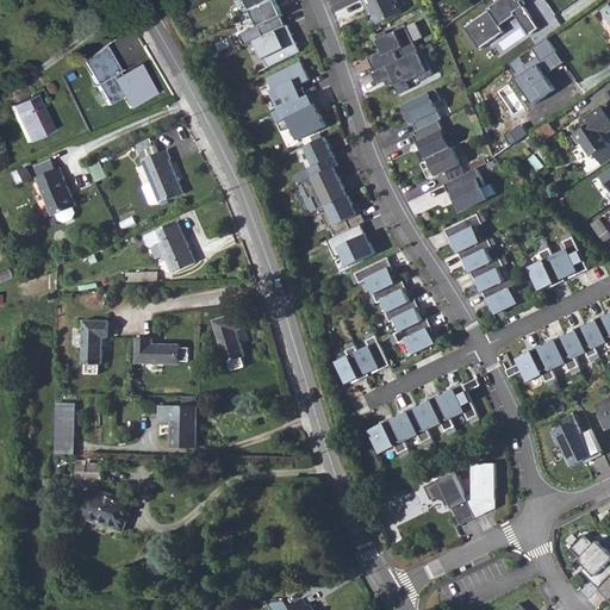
[(275,0),(269,0),(250,10),(263,36),(286,25),(281,16),(282,16),(275,0)]
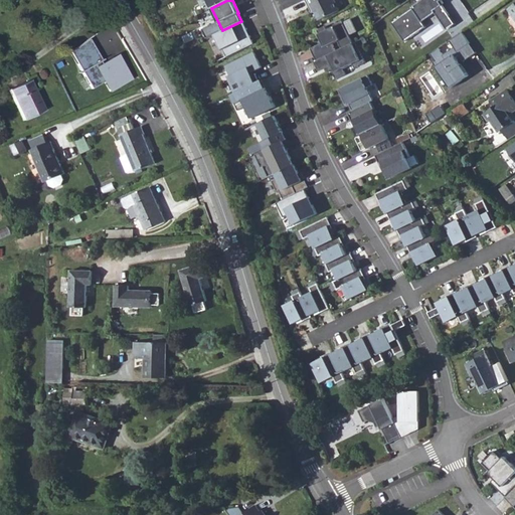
[(306,0),(312,12),(316,11),(320,20),(339,10),(334,0),(306,0)]
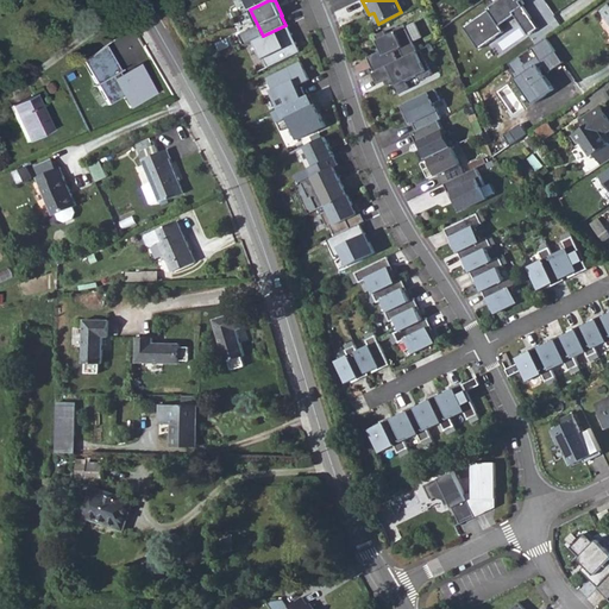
[(502,0),(464,29),(478,50),(504,33),(500,27),(516,16),(529,36),(538,29),(525,7),(528,5),(525,0),(502,0)]
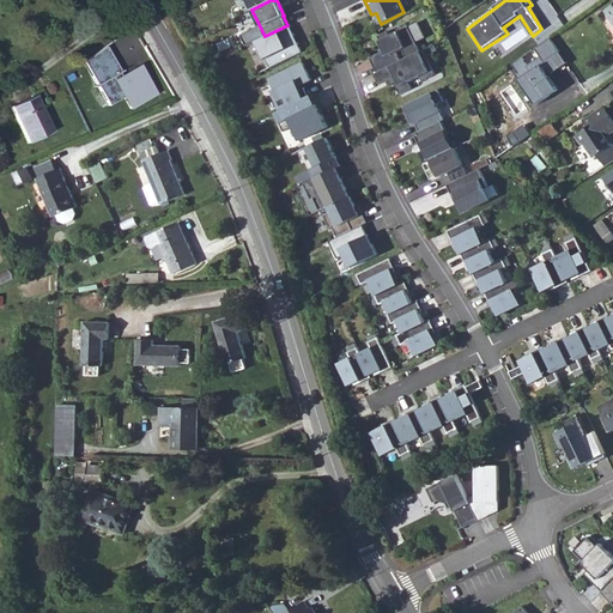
[(265,36),(258,40),(271,67),(303,52),(298,41),(295,43),(291,36),(295,35),(290,24),(287,25),(265,36)]
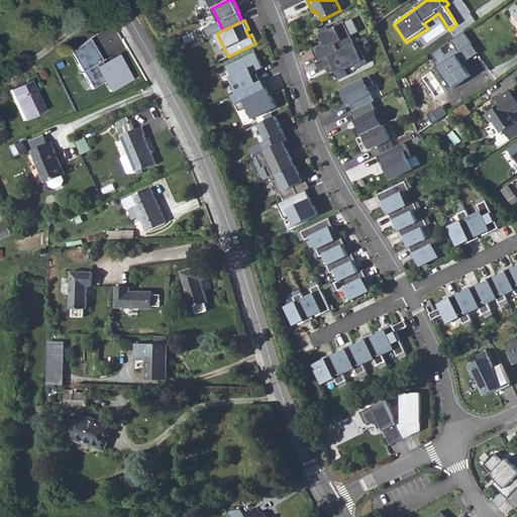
[(326,26),(318,29),(324,43),(313,48),(319,61),(354,43),(343,20),(334,25),(335,26),(328,29),(326,26)]
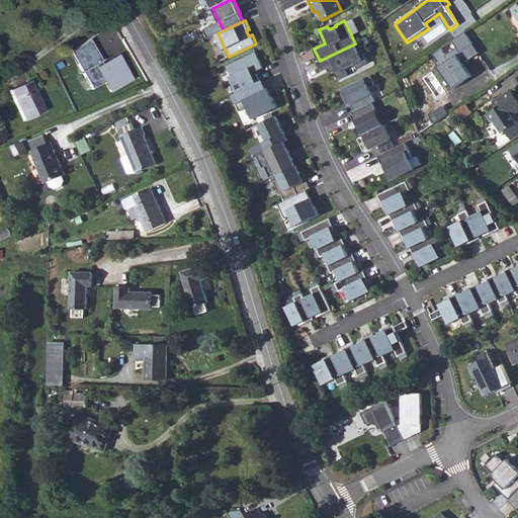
[(455,87),(475,75),(466,63),(480,54),(466,34),(434,56),(455,87)]
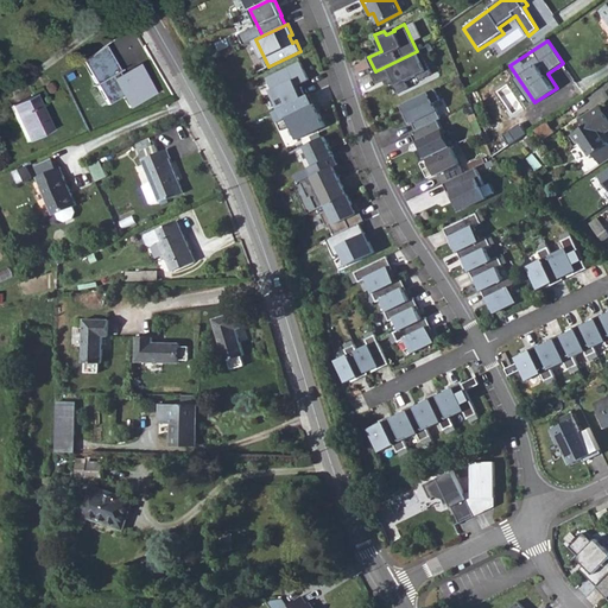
[(156,95),(139,64),(122,74),(106,46),(82,62),(108,105),(122,97),(128,109),(156,95)]
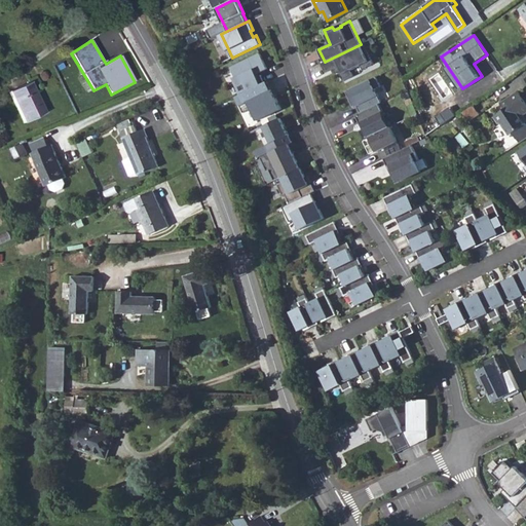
[(361,44),(325,62),(321,64),(325,72),(336,67),(343,80),(353,75),(350,70),(361,65),(363,69),(374,63),(364,42),(361,44)]
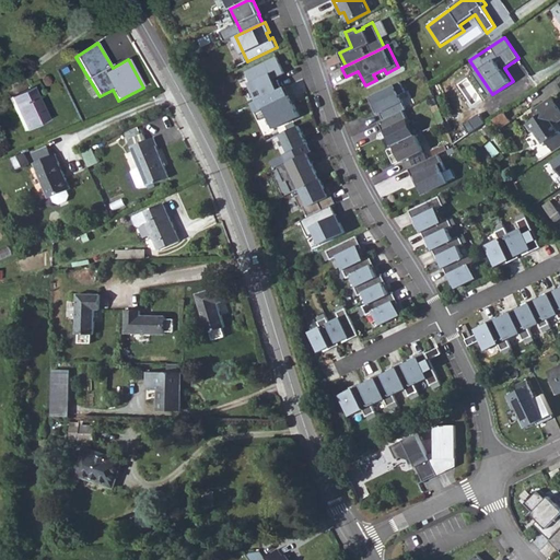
[(277,56),(245,71),(258,100),(282,88),(278,79),(275,81),(273,78),(284,72),(277,56)]
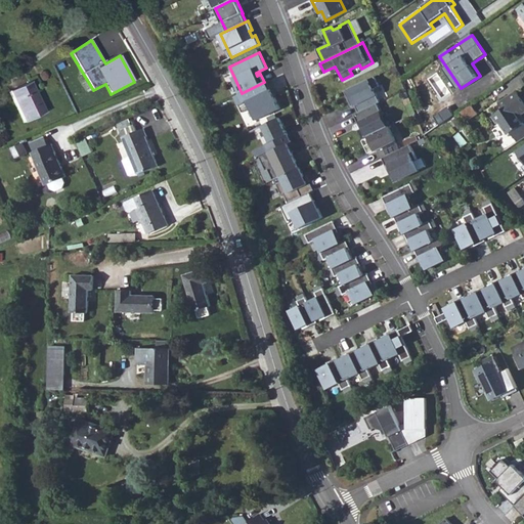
[(375,76),(344,91),(352,106),(355,104),(358,112),(377,103),(380,102),(373,88),(379,86),(375,76)]
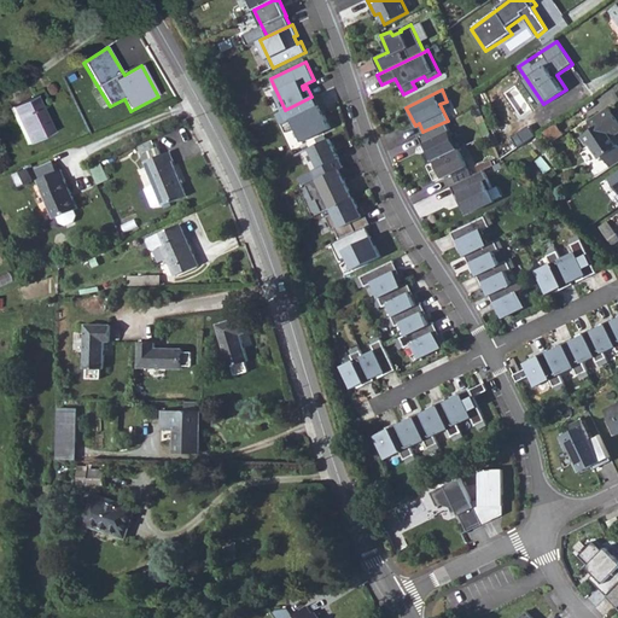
[(312,97),(285,110),(278,114),(286,132),(296,127),(303,141),(331,128),(315,95),(312,97)]
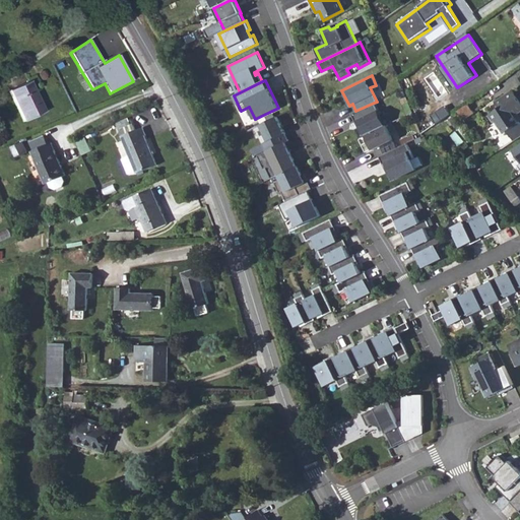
[(9,89),(23,121),(43,112),(28,81),(9,89)]
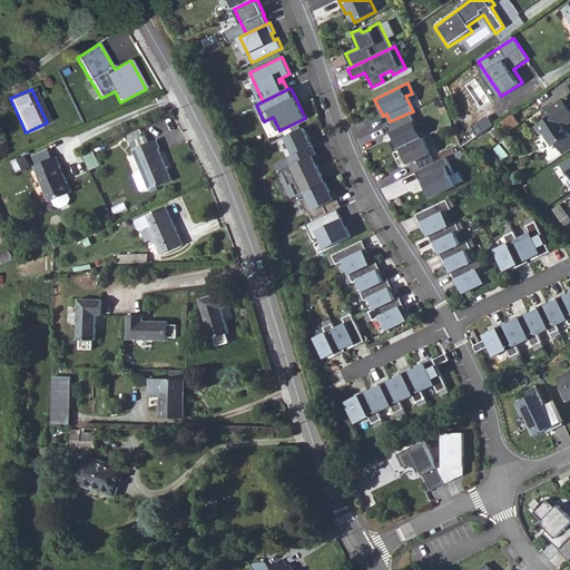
[(569,125),(569,124),(569,123),(569,107),(562,97),(543,110),(549,117),(536,126),(541,136),(543,134),(552,147),(557,145),(563,155),(569,149),(569,125)]
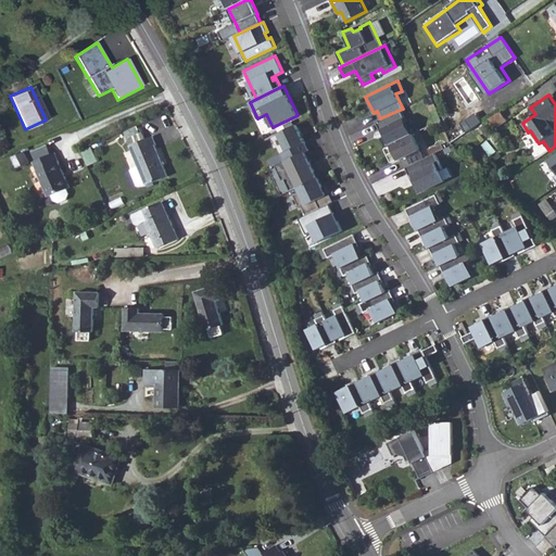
[(390,144),(413,134),(400,110),(380,118),(378,119),(390,144)]
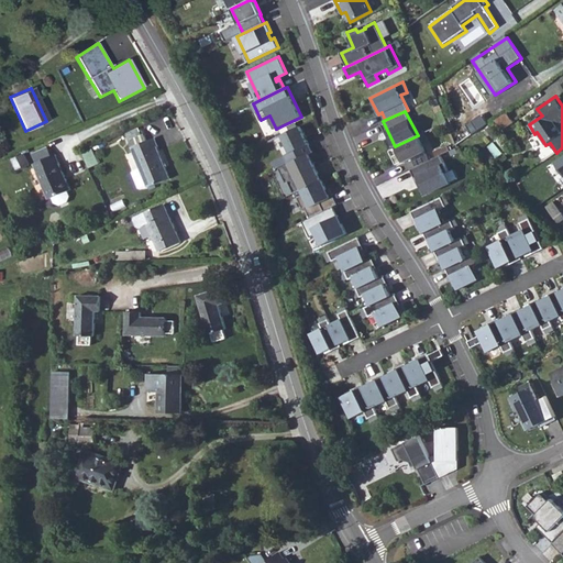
[(507,111),(496,118),(501,128),(514,120),(507,111)]
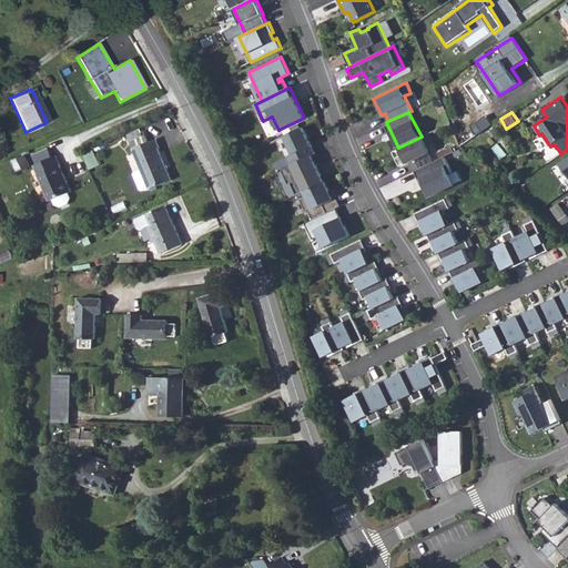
[(303,128),(284,137),(293,154),(287,156),(292,165),(312,155),(315,153),(303,128)]
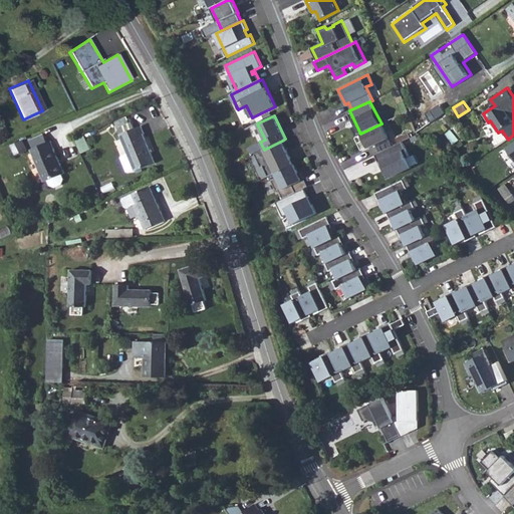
[(120,134),(134,129),(132,122),(118,127),(120,134)]
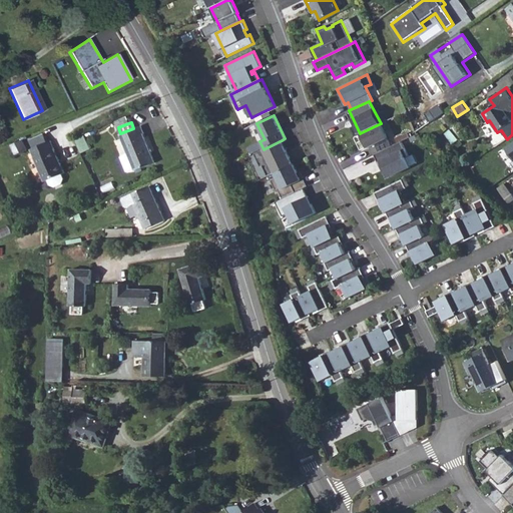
[(381,123),(360,133),(367,148),(375,144),(379,152),(391,146),(381,123)]
